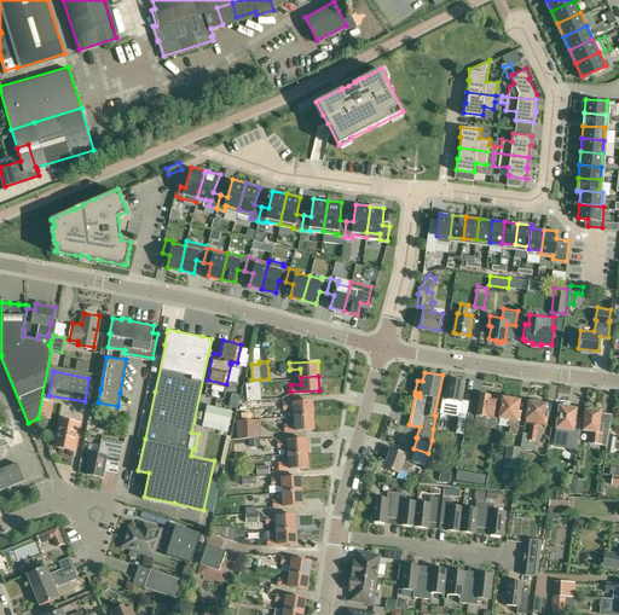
[(460,410),(462,399),(466,379),(447,376),(444,396),(441,395),(439,411),(458,415),(457,423),(464,424),(467,411),(460,410)]
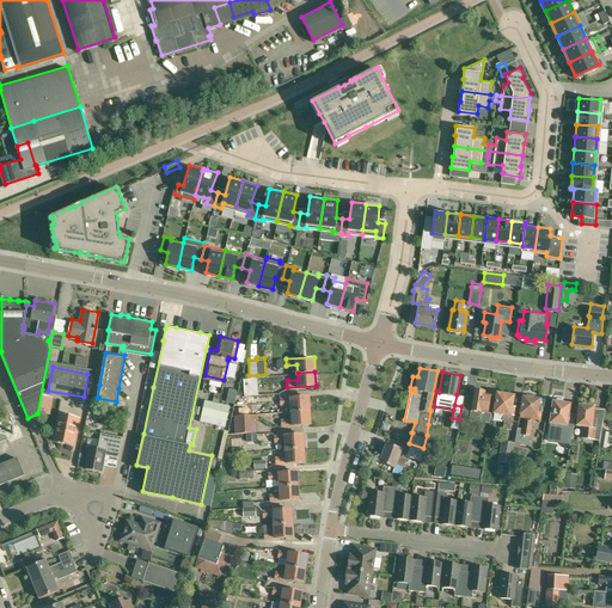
[(244,393),(252,392),(258,392),(257,375),(249,375),(243,375),(244,393)]
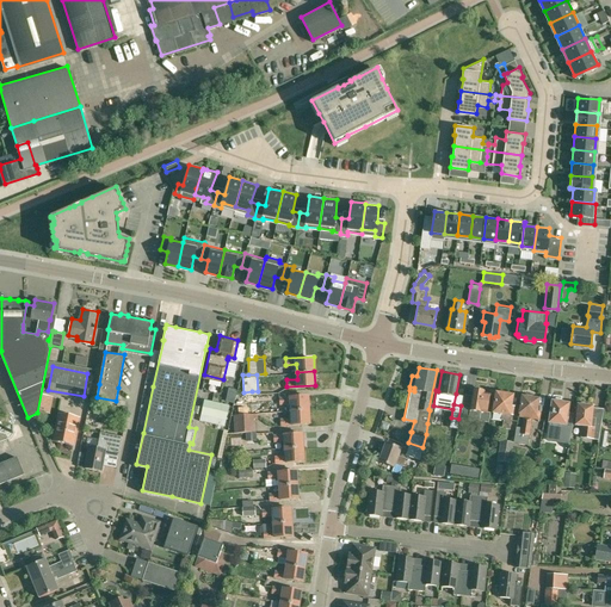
[(464,392),(460,416),(468,417),(468,419),(479,420),(479,419),(488,420),(491,410),(487,410),(489,392),(483,391),(485,389),(482,389),(481,386),(476,385),(475,388),(474,388),(473,394),(464,392)]
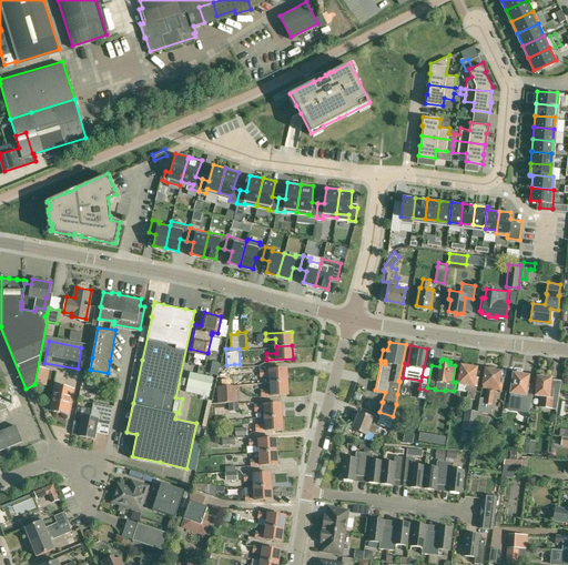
[(476,384),(477,376),(475,376),(476,365),(462,363),(458,382),(467,383),(467,387),(468,389),(467,396),(474,397),(476,384)]
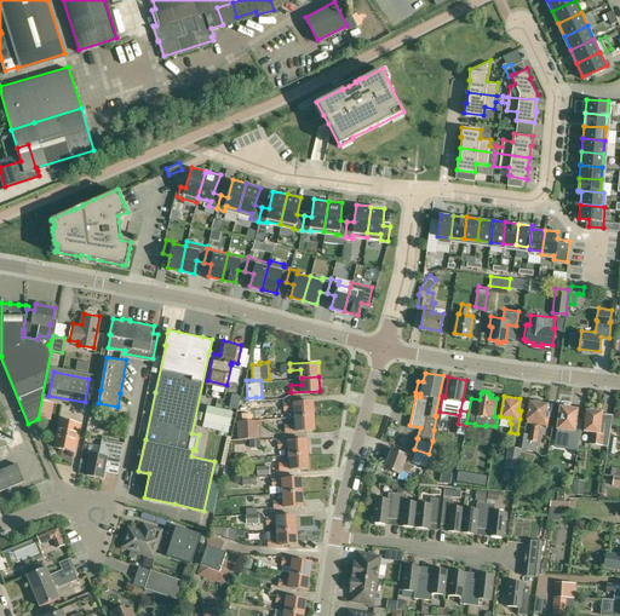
[(256,397),(247,398),(241,398),(242,409),(256,408),(256,397)]
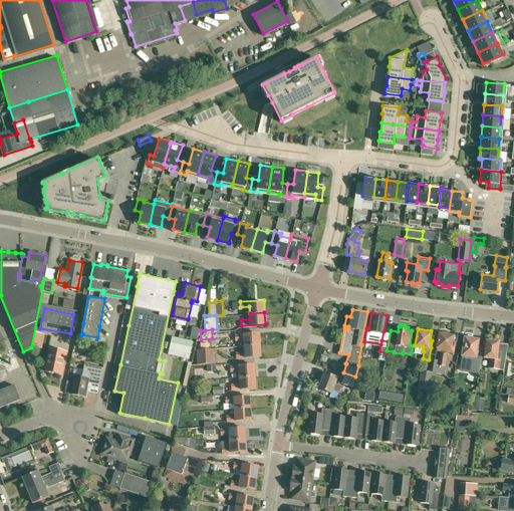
[(245,344),(260,343),(259,331),(235,333),(235,338),(245,338),(245,344)]
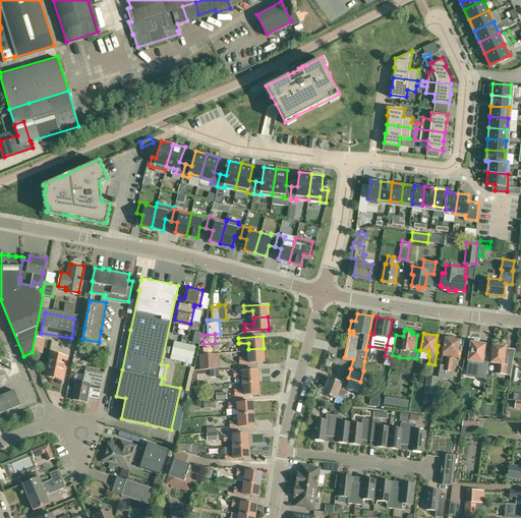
[(439,376),(441,376),(450,378),(453,355),(460,356),(462,346),(458,345),(459,339),(446,337),(443,353),(447,354),(445,363),(441,362),(439,376)]
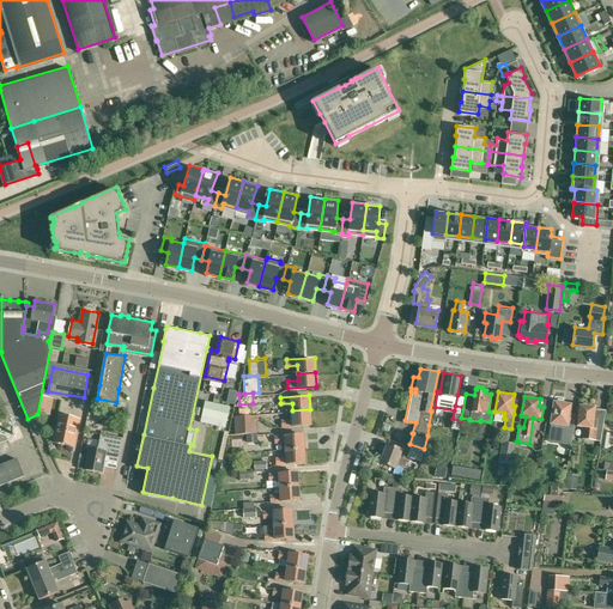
[(551,421),(550,432),(558,433),(558,439),(570,440),(570,444),(571,444),(576,412),(569,410),(570,403),(563,402),(562,399),(557,399),(554,401),(551,421)]
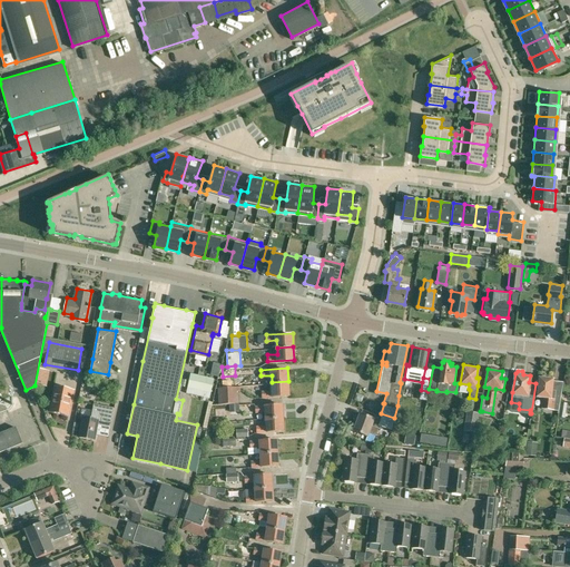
[(214,377),(190,372),(186,390),(209,396),(214,377)]
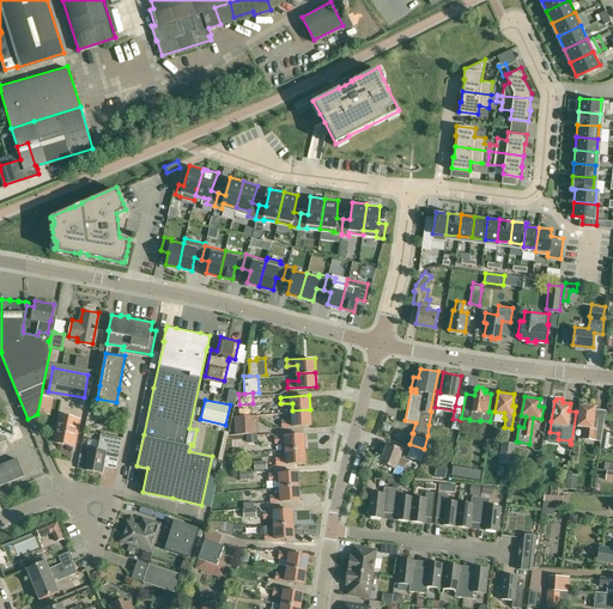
[(601,438),(604,416),(594,415),(595,406),(578,405),(577,424),(584,425),(583,436),(601,438)]
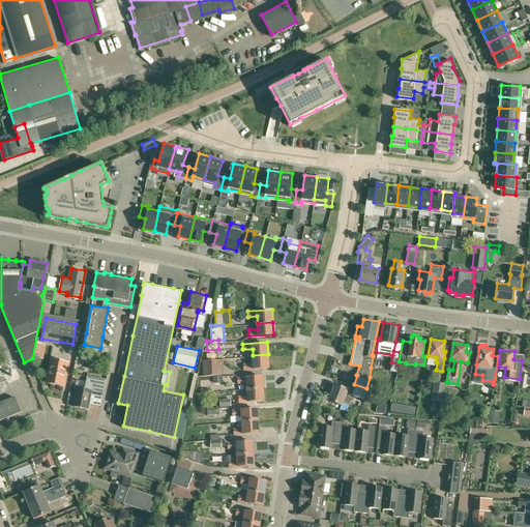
[(268,354),(253,355),(253,361),(243,362),(243,368),(268,367),(268,354)]
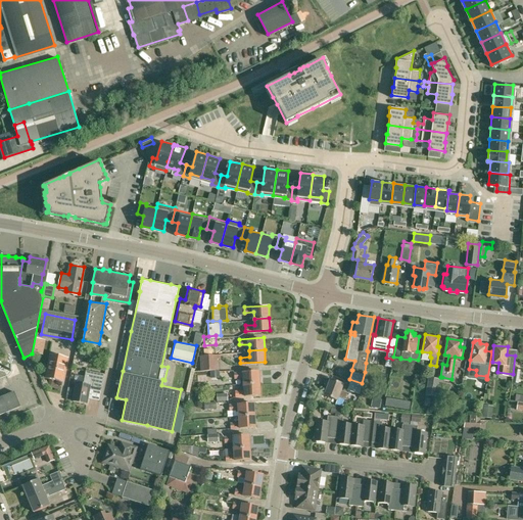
[(63,378),(67,357),(51,352),(49,362),(51,362),(49,375),(63,378)]
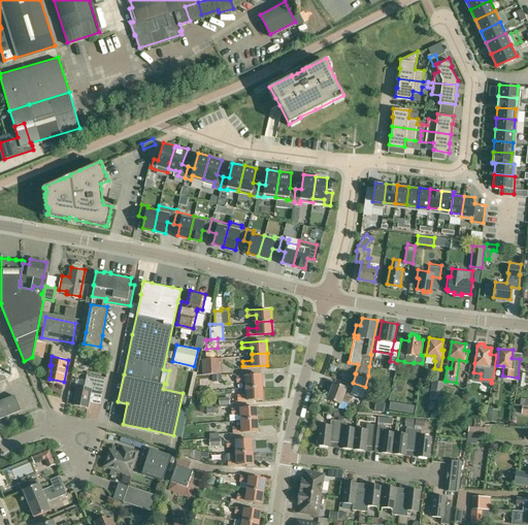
[(215,371),(221,371),(220,356),(202,357),(203,372),(215,371)]
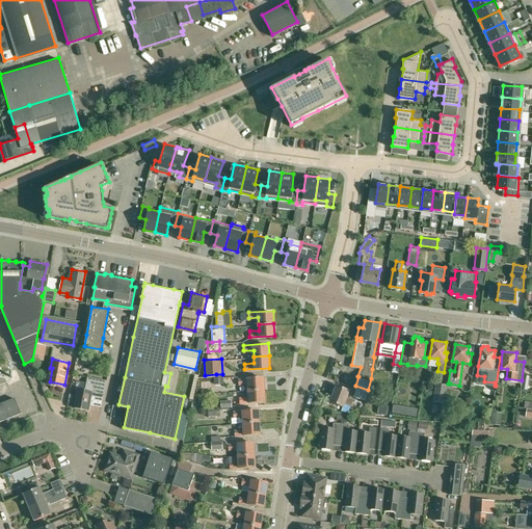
[(103,397),(107,378),(87,374),(85,389),(78,388),(74,405),(88,408),(91,394),(103,397)]
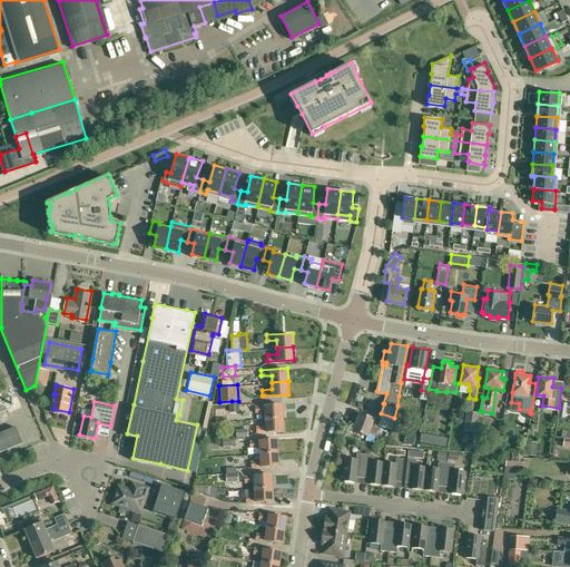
[(266,417),(283,416),(282,403),(255,404),(255,411),(265,410),(266,417)]
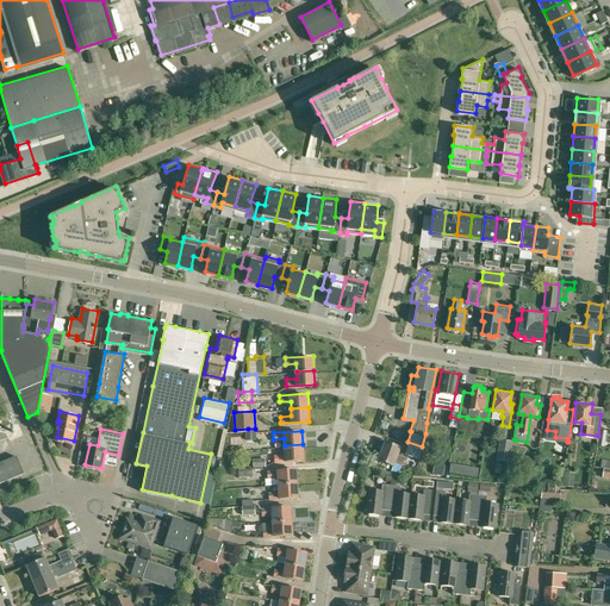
[(512,439),(500,437),(497,457),(509,460),(512,439)]
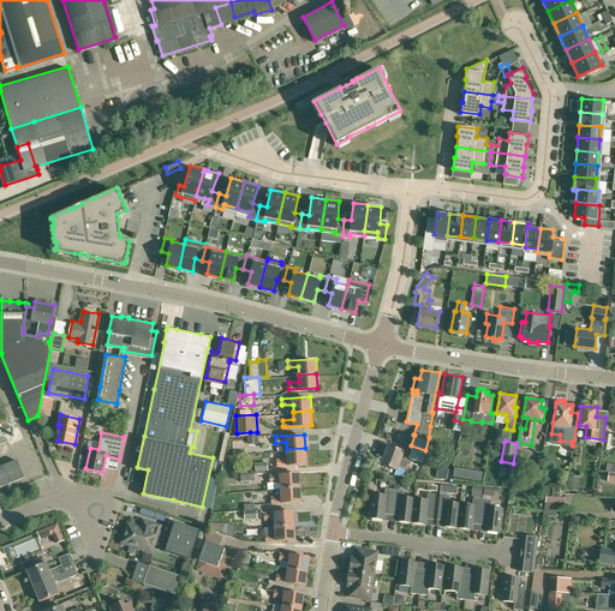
[(401,474),(405,467),(408,459),(401,456),(404,449),(389,444),(382,462),(396,468),(395,472),(401,474)]
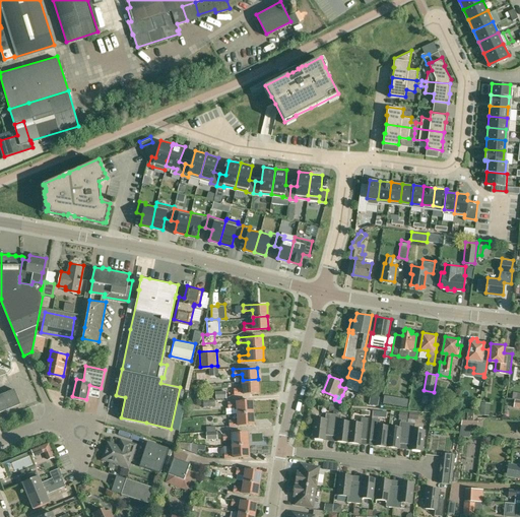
[(360,381),(347,377),(345,386),(358,389),(360,381)]
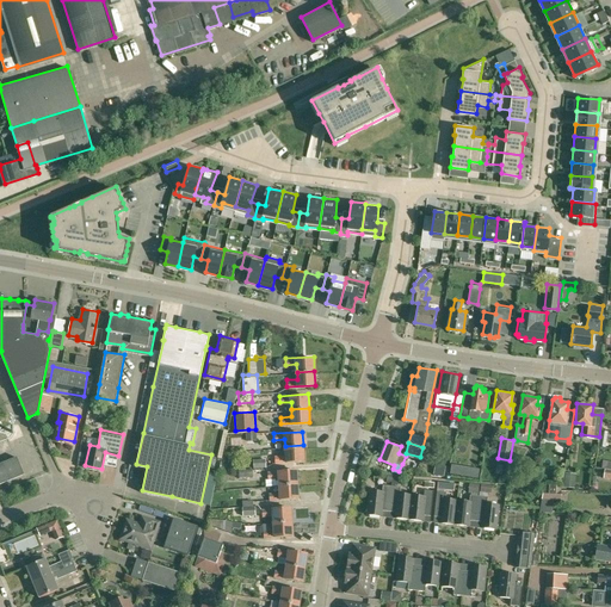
[(303,445),(285,446),(285,454),(275,454),(275,462),(304,459),(303,445)]
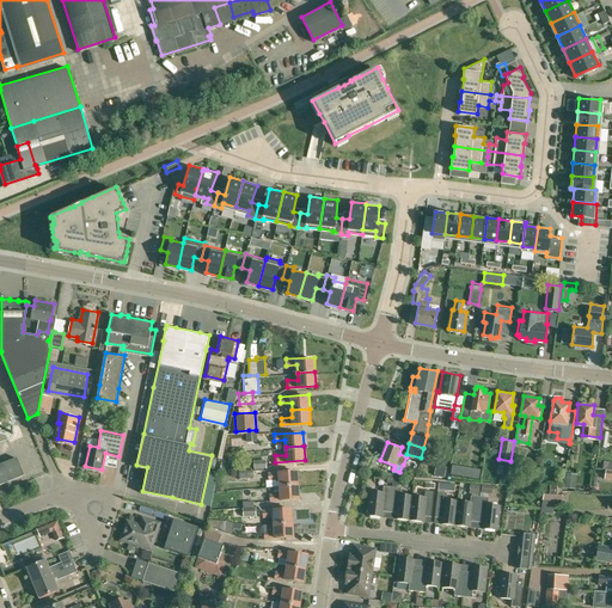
[(0,483),(24,473),(17,455),(0,461),(0,483)]
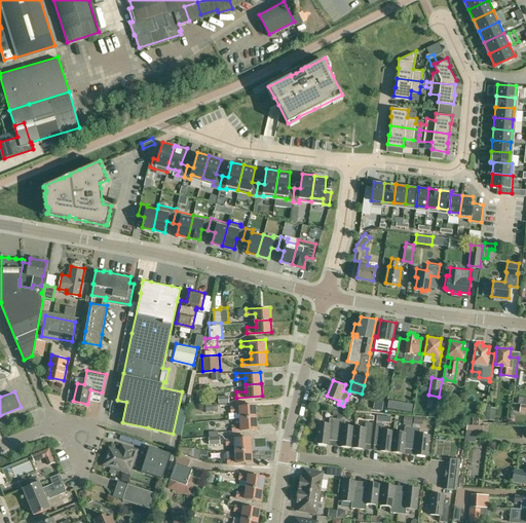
[(219,401),(229,401),(229,393),(218,394),(219,401)]
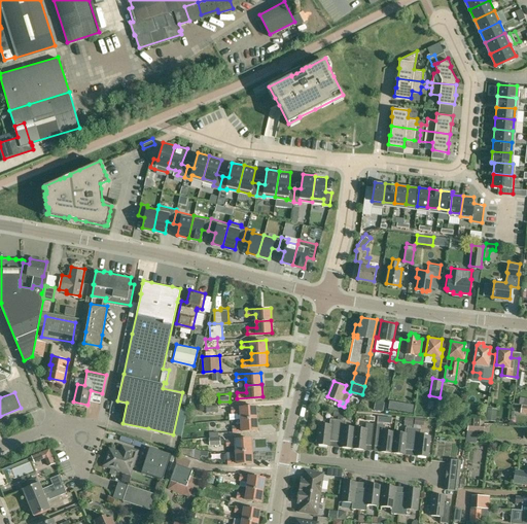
[(385,411),(386,403),(379,402),(378,410),(385,411)]
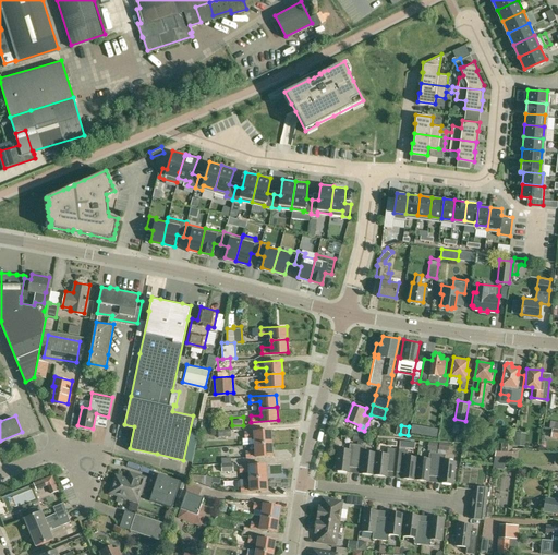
[(255,442),(271,441),(270,429),(244,430),(245,436),(247,436),(247,443),(255,442)]
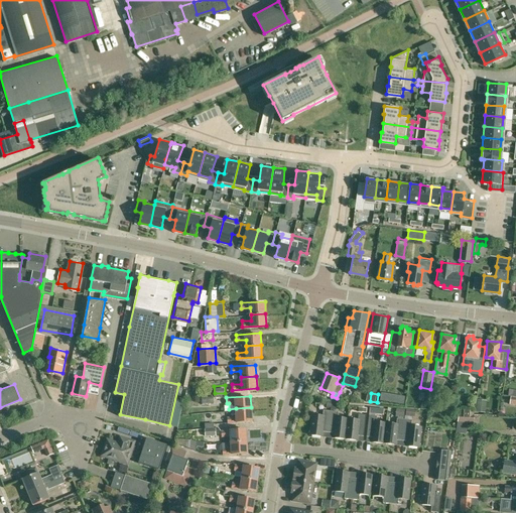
[(251,407),(236,408),(236,415),(227,415),(227,421),(252,419),(251,407)]
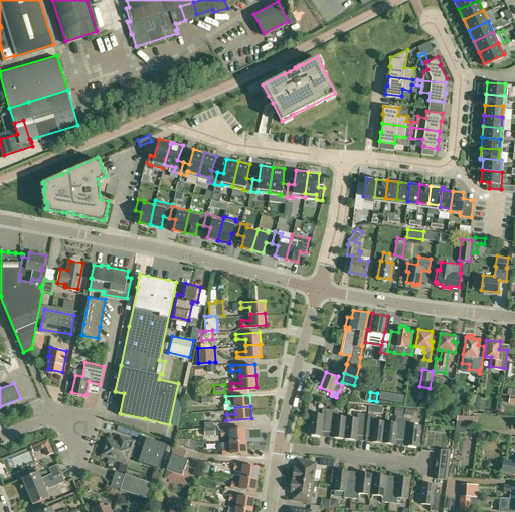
[(472,419),(473,411),(473,407),(459,406),(457,418),(472,419)]
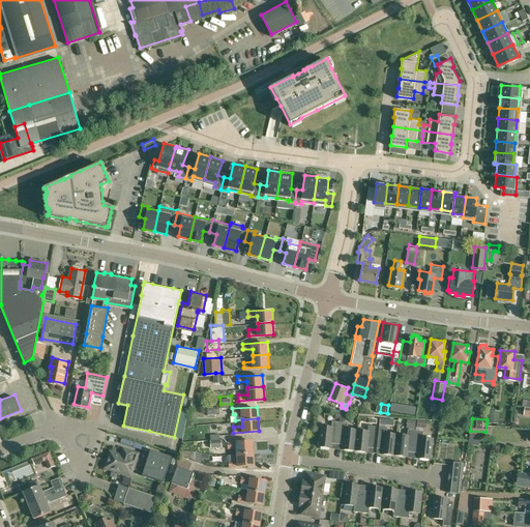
[(337,442),(340,420),(332,419),(331,426),(321,425),(319,444),(330,446),(331,441),(337,442)]
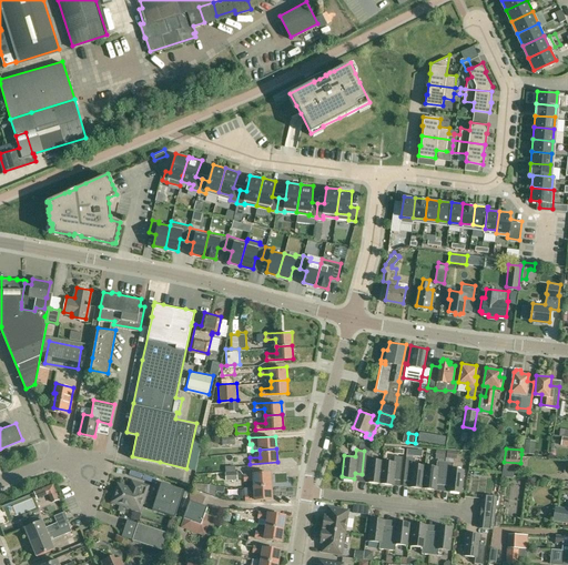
[(372,451),(364,451),(362,474),(368,474),(367,480),(381,481),(383,458),(372,457),(372,451)]
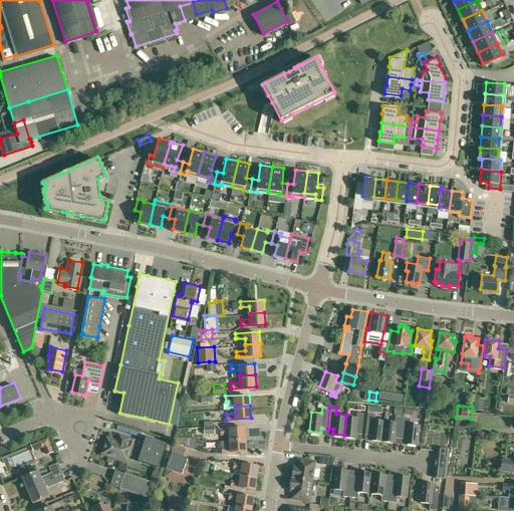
[(356,417),(346,415),(344,435),(355,437),(355,432),(362,433),(364,412),(357,411),(356,417)]
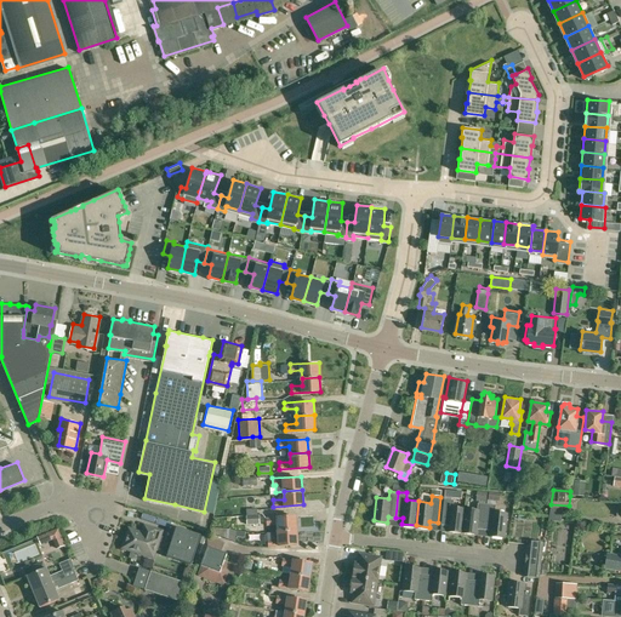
[(462,531),(465,507),(453,506),(454,498),(444,497),(442,523),(449,524),(449,529),(462,531)]
